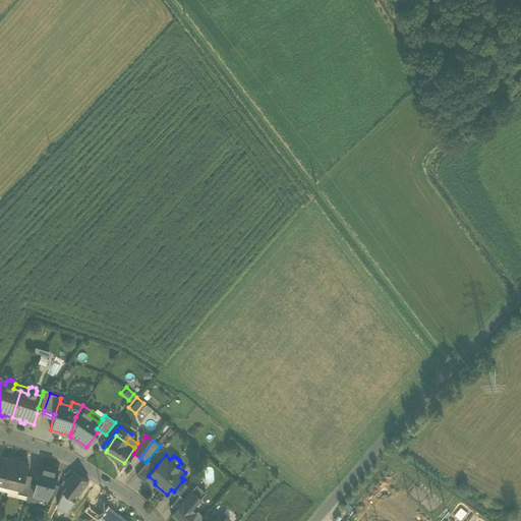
[(0,481),(9,484),(15,460),(2,457),(0,465),(0,466),(0,481)]
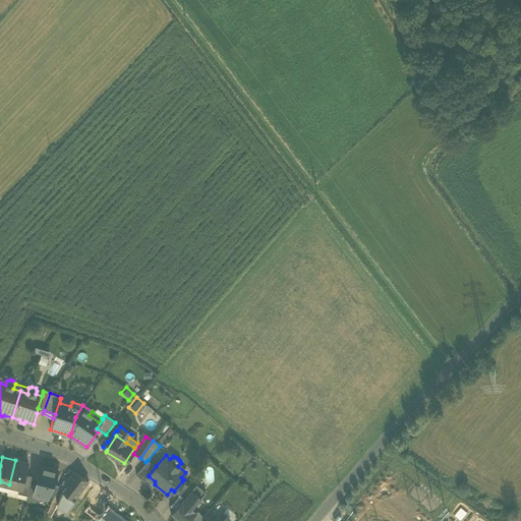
[(29,463),(15,460),(9,484),(18,486),(22,487),(25,474),(29,463)]
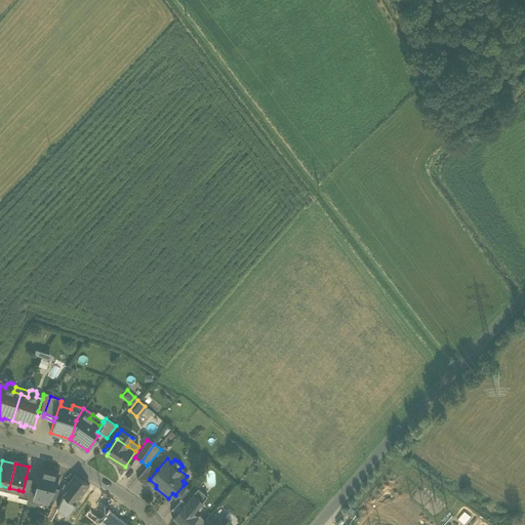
[(157,470),(149,463),(147,466),(136,478),(146,485),(150,480),(150,479),(157,470)]
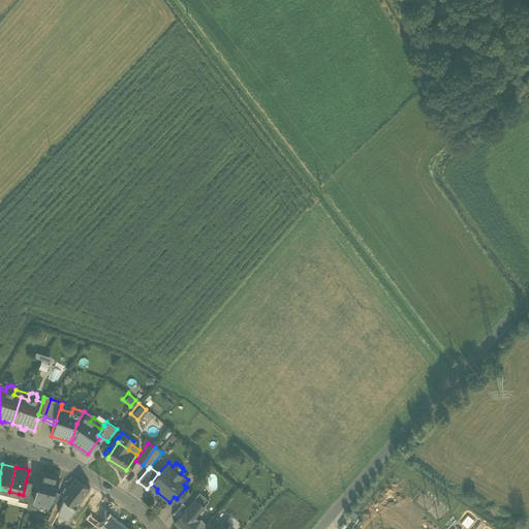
[(37,501),(48,504),(49,502),(54,490),(59,477),(41,472),(36,492),(34,501),(37,501)]
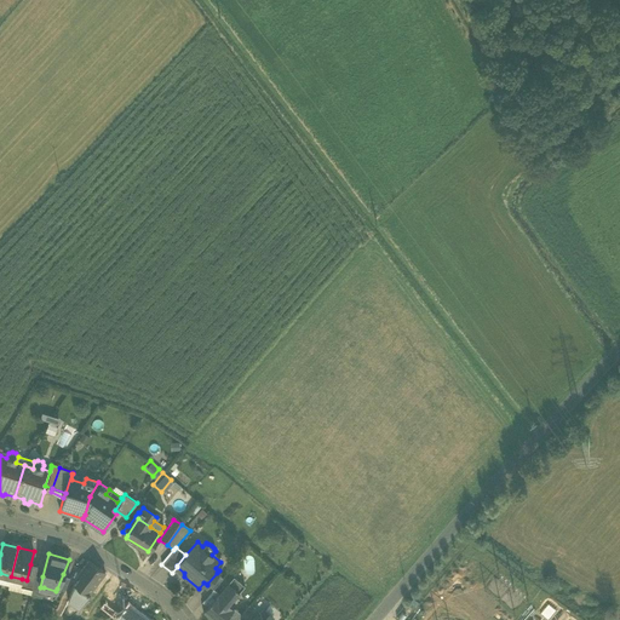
[(75,585),(89,595),(105,573),(89,561),(80,572),(84,573),(75,585)]
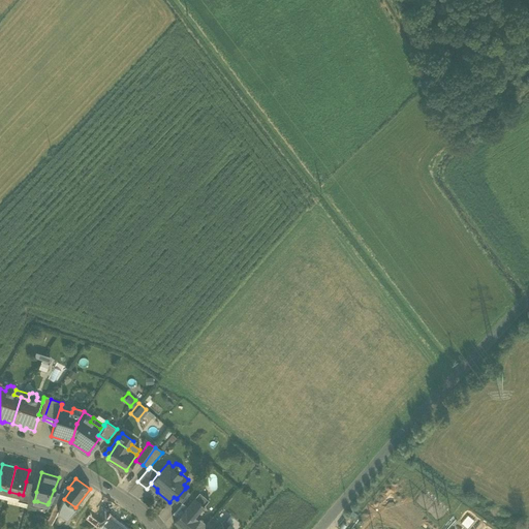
[(18,500),(27,502),(30,490),(32,483),(26,481),(23,495),(19,494),(18,500)]
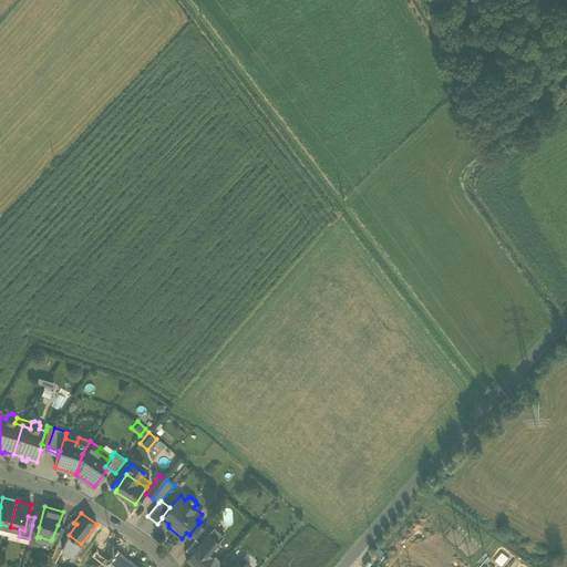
[(189,534),(195,538),(204,528),(198,524),(189,534)]
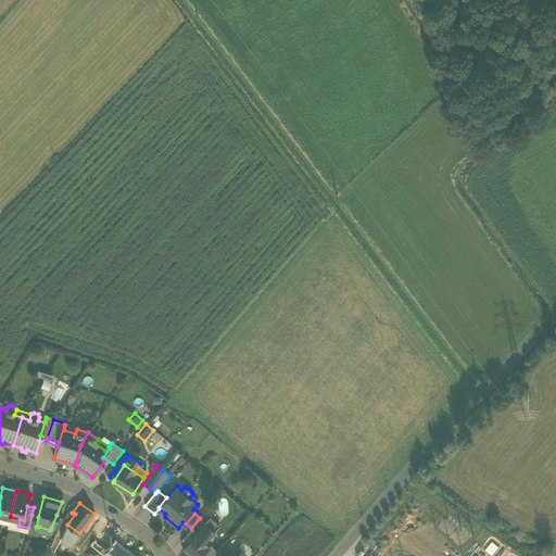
[(38,517),(32,515),(28,528),(27,533),(37,535),(39,527),(36,527),(38,517)]
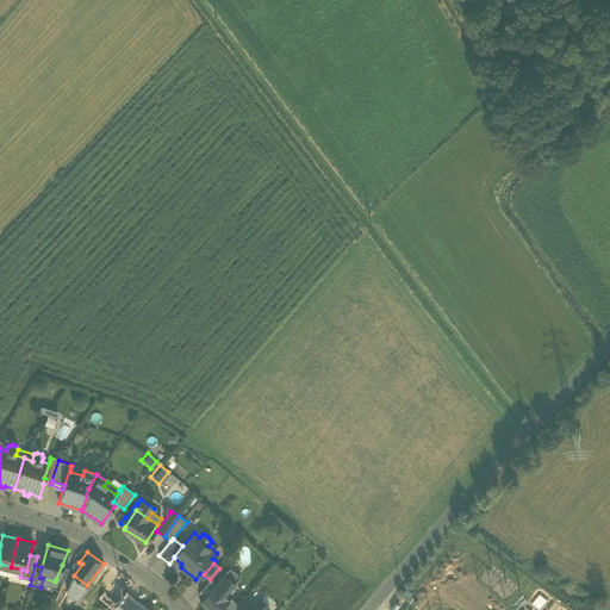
[(56,579),(62,583),(69,568),(62,565),(56,579)]
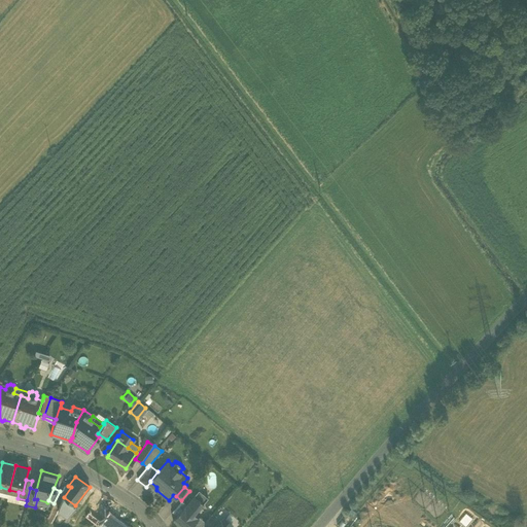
[(173,520),(181,526),(190,526),(191,526),(199,518),(199,517),(195,514),(208,497),(199,489),(186,503),(176,515),(173,520)]
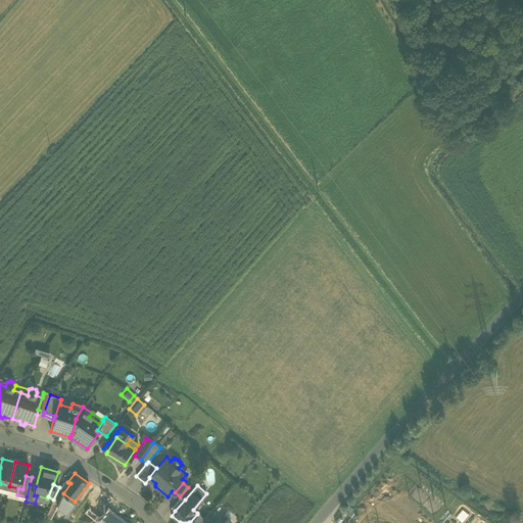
[(76,503),(75,502),(63,493),(57,507),(66,514),(76,503)]
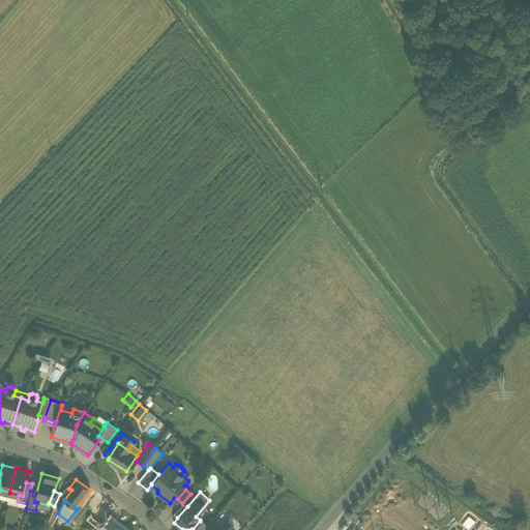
[(187,506),(182,503),(173,513),(177,518),(187,506)]
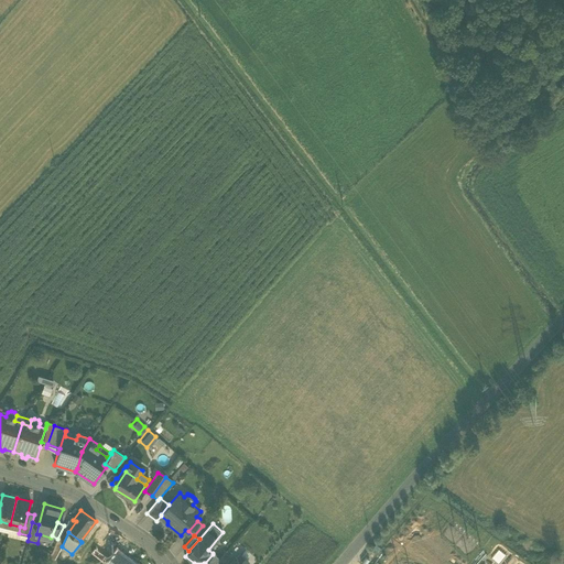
[(102,539),(95,549),(106,557),(114,548),(102,539)]
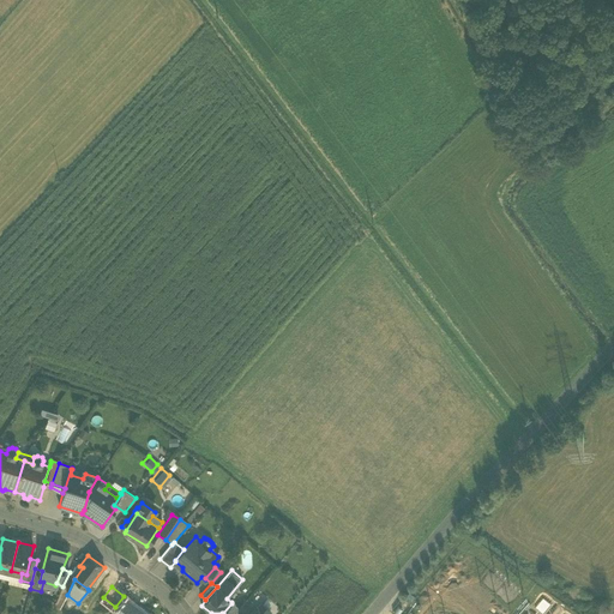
[(58,605),(64,608),(68,597),(64,594),(58,605)]
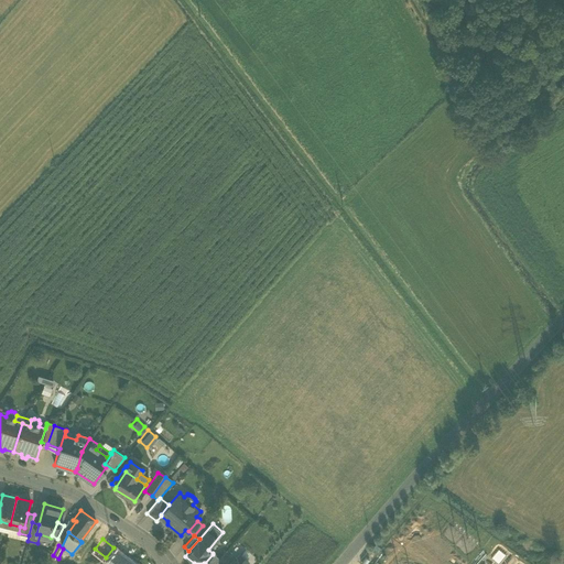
[(102,562),(106,557),(95,549),(91,553),(102,562)]
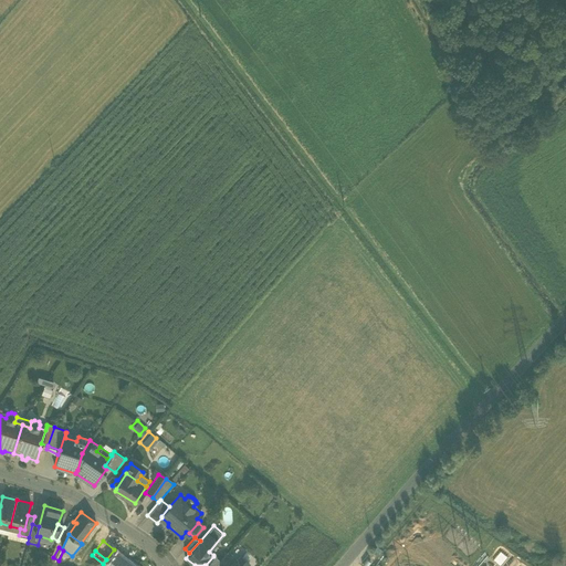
[(136,565),(117,552),(106,565),(136,565)]
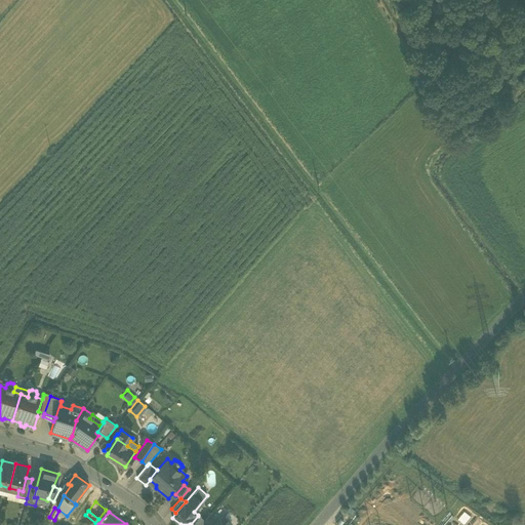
[(191,524),(192,524),(200,524),(205,520),(198,514),(198,515),(198,516),(191,524)]
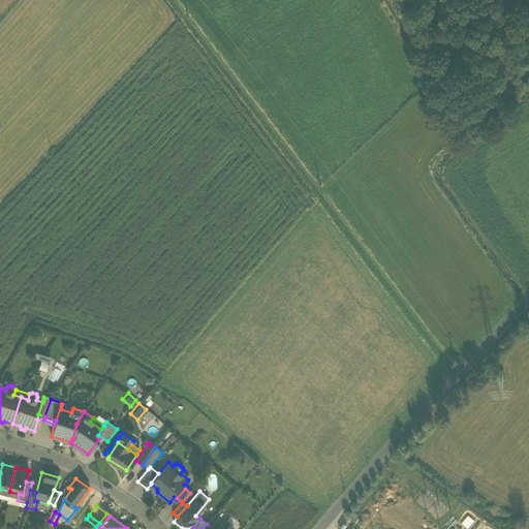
[(228,528),(232,525),(225,519),(221,524),(219,522),(213,528),(228,528)]
